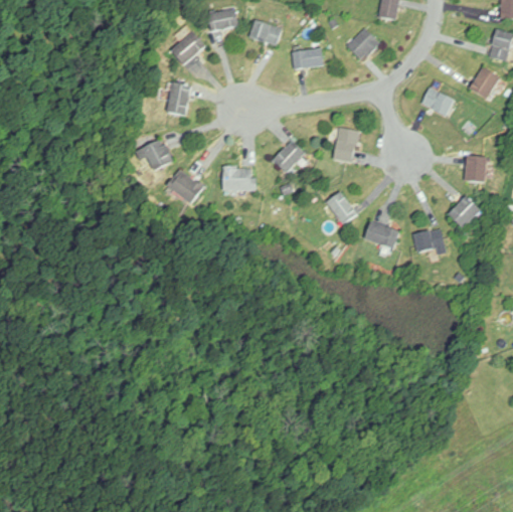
[(382,0),(380,15),(395,18),(398,0),(382,0)]
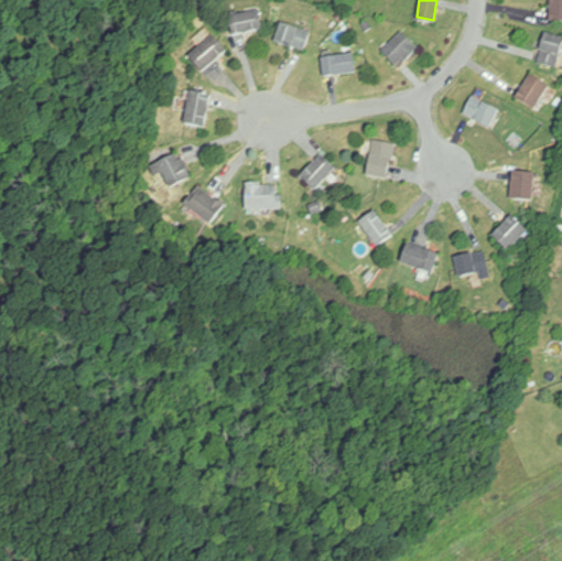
[(548,0),(549,18),(561,17),(561,0),(548,0)]
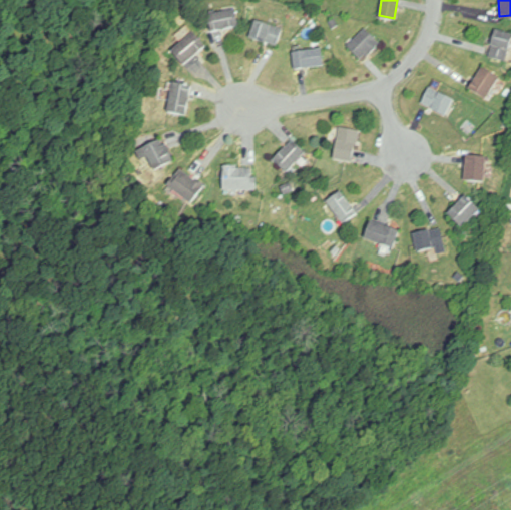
[(210,28),(238,24),(236,7),(208,10),(210,28)]
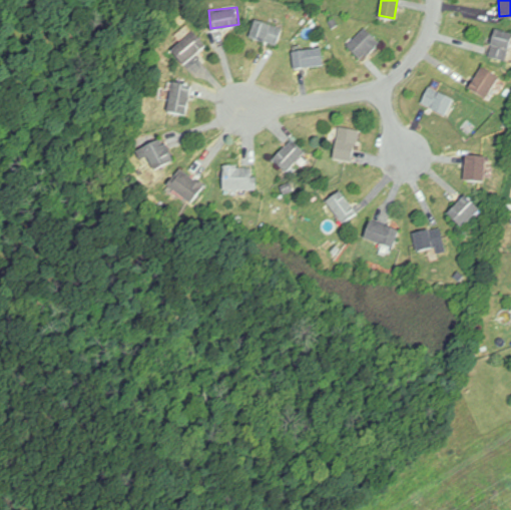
[(282,25),(253,17),(248,36),(277,43),(282,25)]
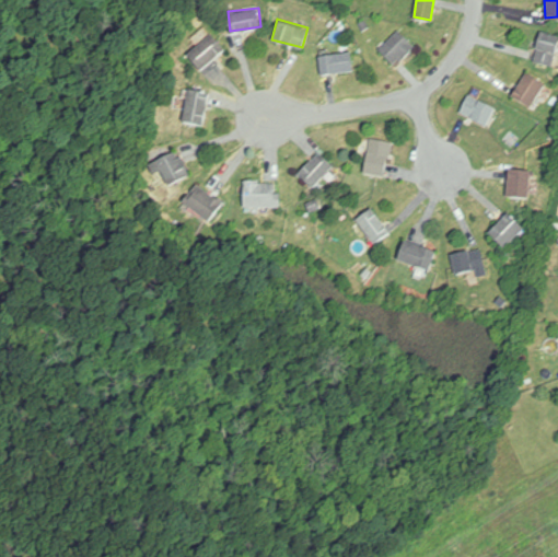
[(378,47),(394,65),(414,45),(397,28),(378,47)]
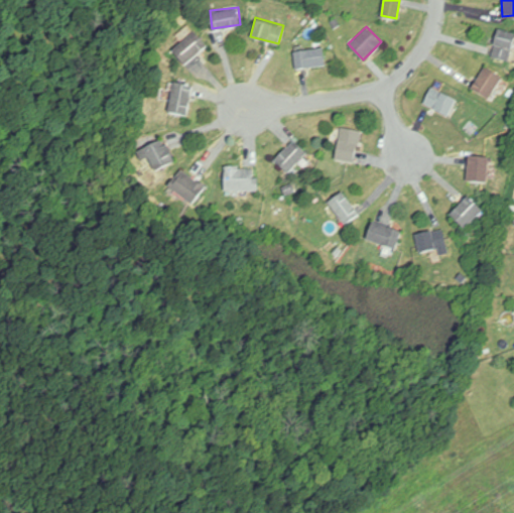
[(508,59),(513,35),(513,30),(498,26),(490,54),(508,59)]
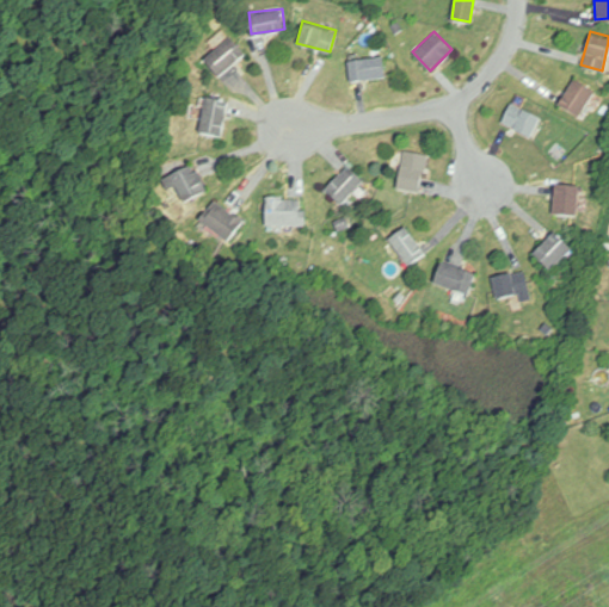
[(203,57),(219,74),(244,51),(229,35),(203,57)]
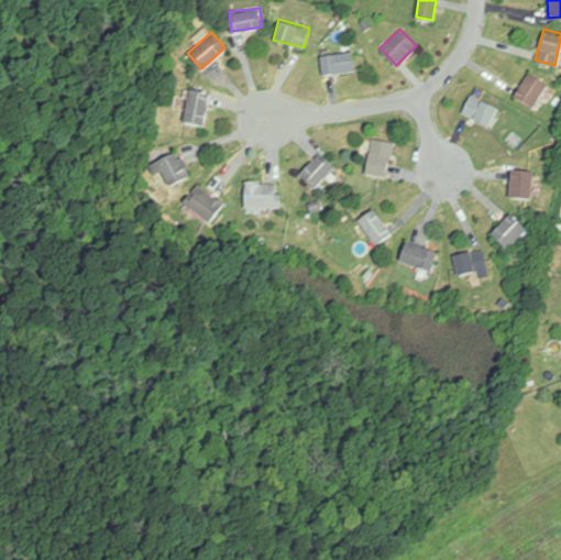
[(320,54),(322,74),(354,70),(352,51),(320,54)]
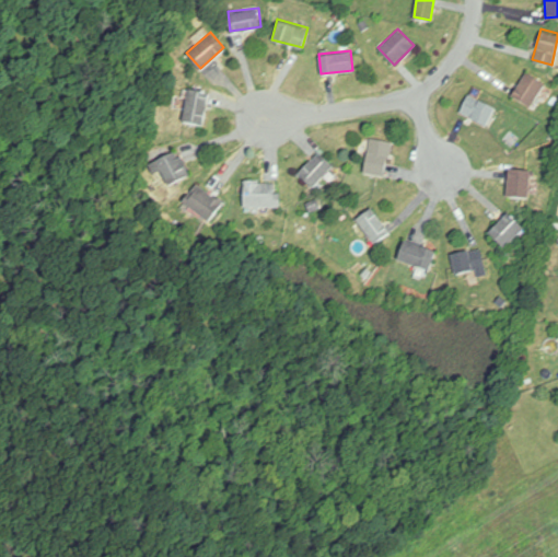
[(544,81),(525,71),(511,96),(531,106),(544,81)]
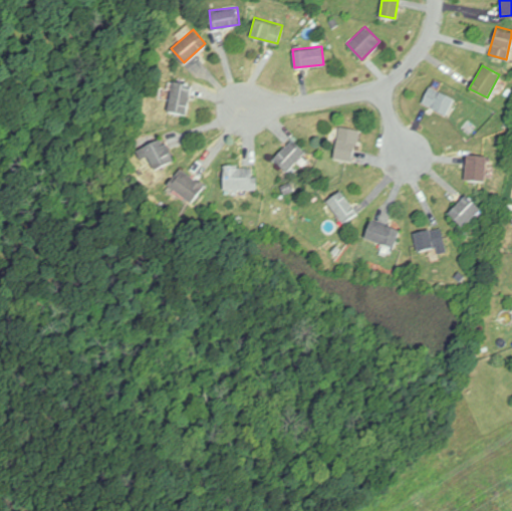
[(189,111),(189,81),(170,81),(170,111),(189,111)]
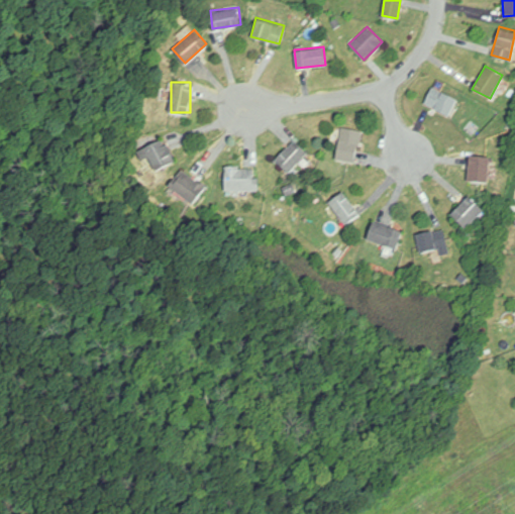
[(448,115),(456,98),(431,86),(423,103),(448,115)]
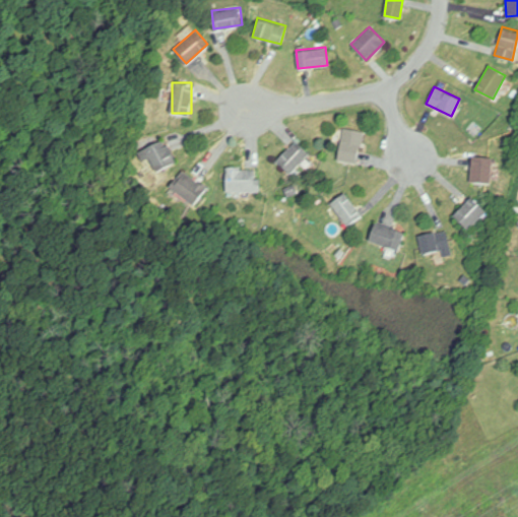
[(336,159),(357,164),(363,131),(342,127),(336,159)]
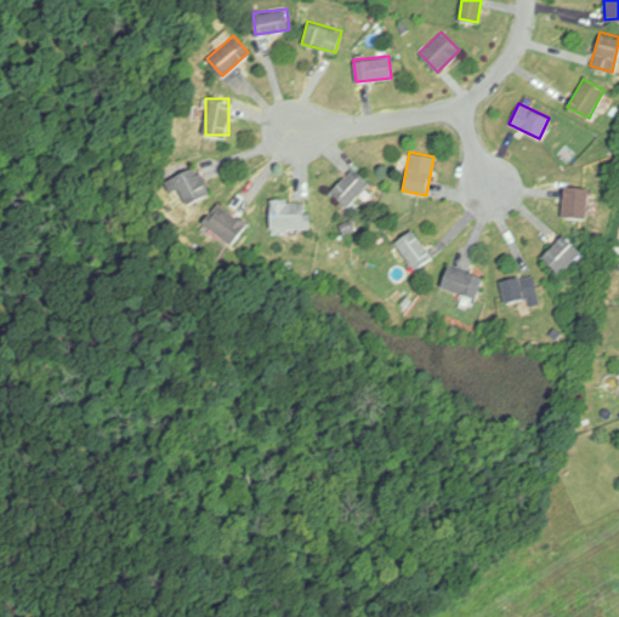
[(210,192),(196,163),(171,175),(185,204),(210,192)]
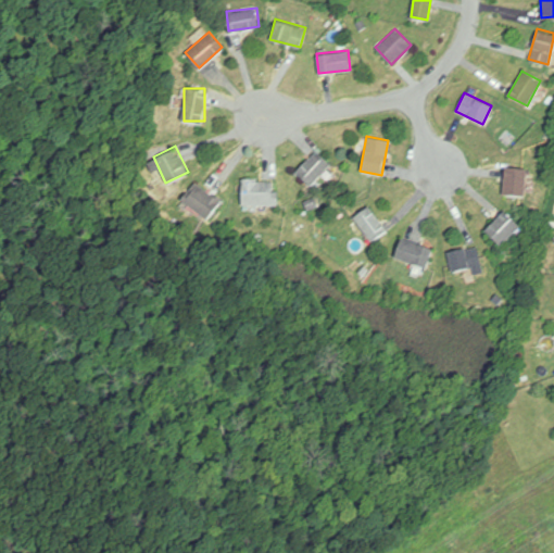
[(294,171),(309,185),(330,164),(315,149),(294,171)]
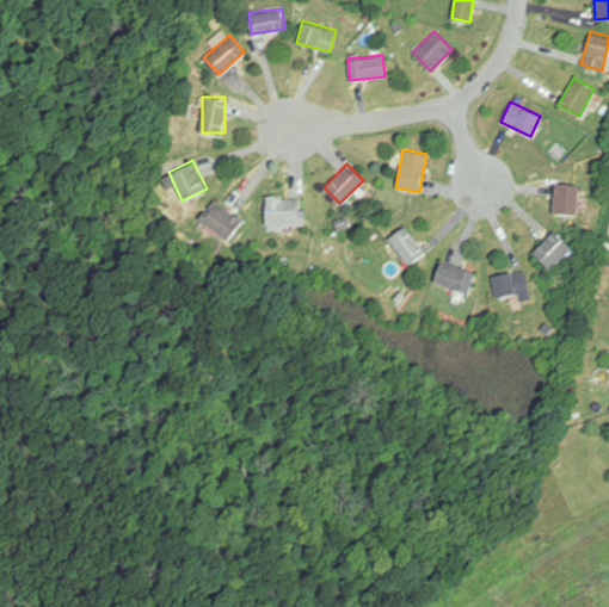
[(580,185),(555,181),(551,211),(574,216),(580,185)]
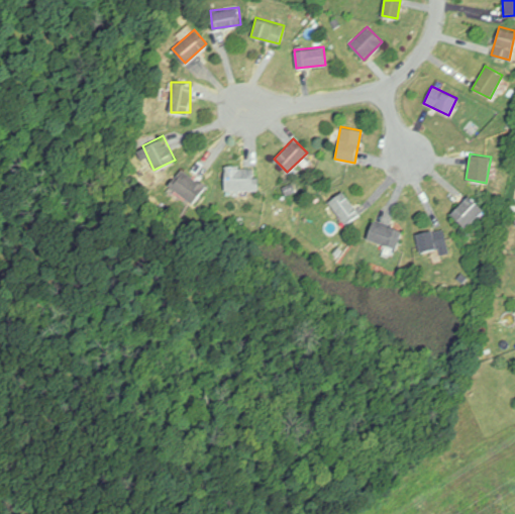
[(256,190),(256,166),(223,166),(223,190),(256,190)]
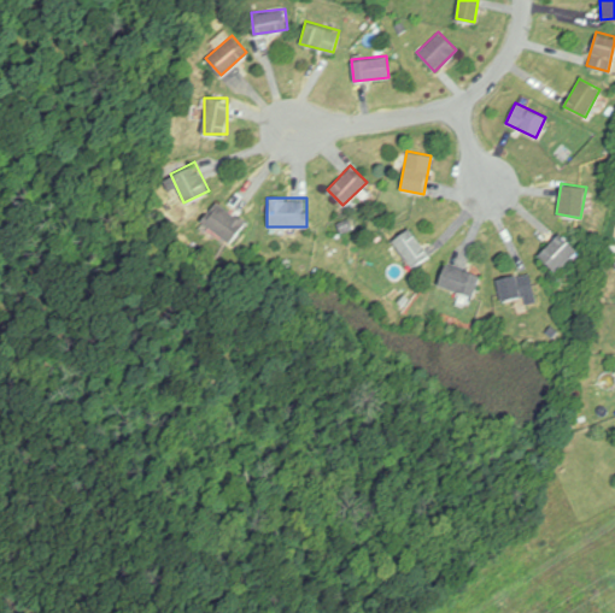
[(200,222),(229,242),(245,222),(216,200),(200,222)]
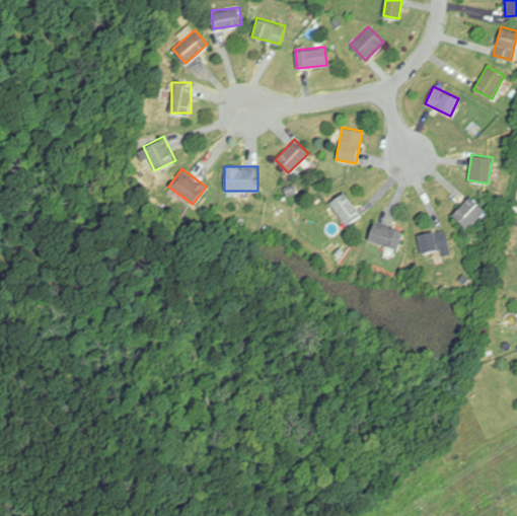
[(344,191),(328,201),(345,225),(360,214),(344,191)]
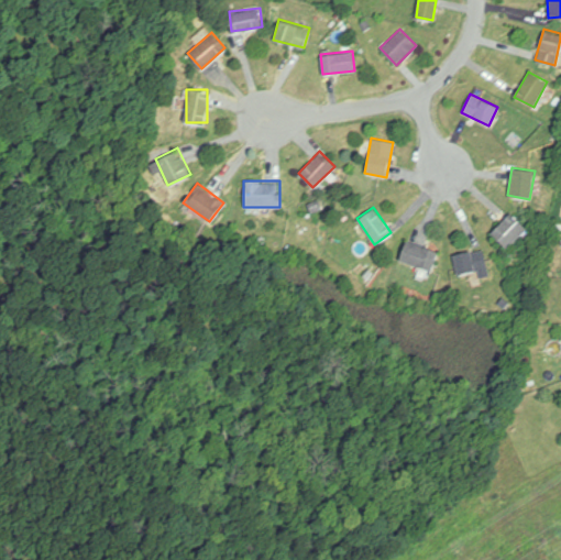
[(526,228),(509,212),(491,232),(506,248),(526,228)]
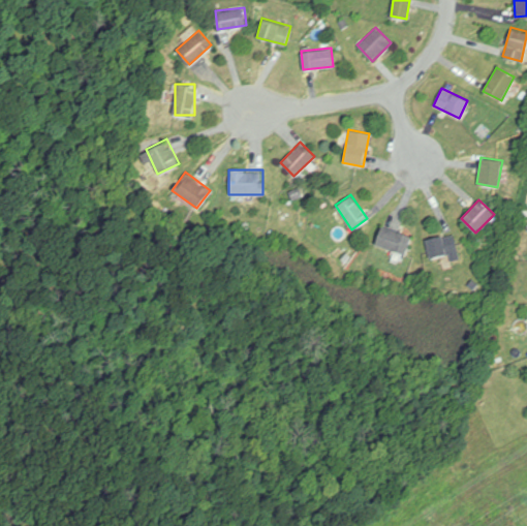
[(405,254),(411,235),(380,225),(374,244),(405,254)]
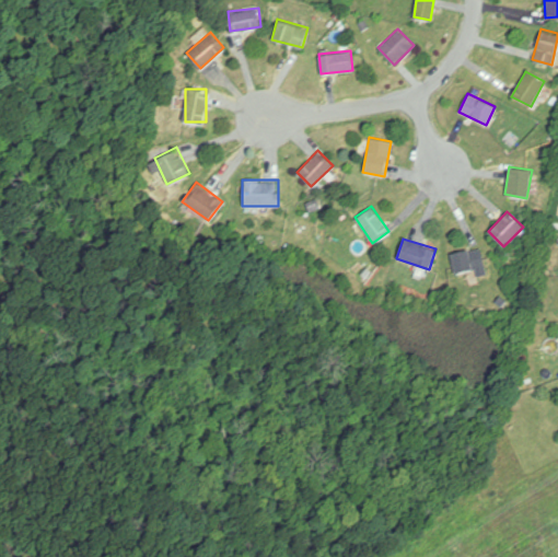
[(450,252),(454,273),(475,269),(476,275),(486,273),(480,246),(450,252)]
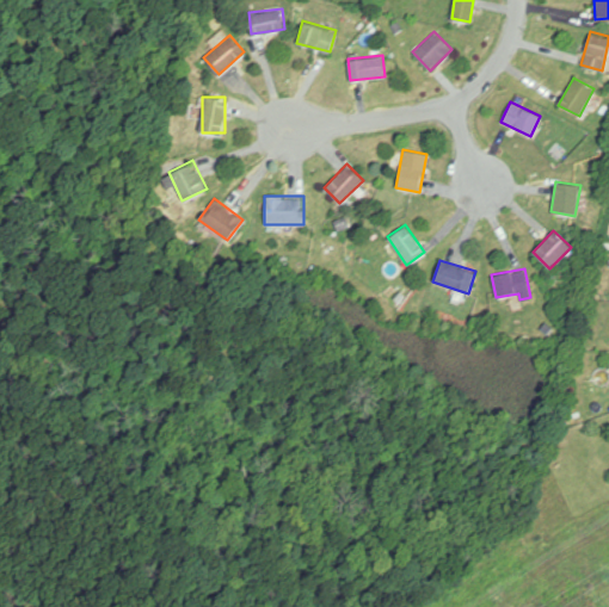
[(404,292),(398,301),(393,297),(399,289),(404,292)]
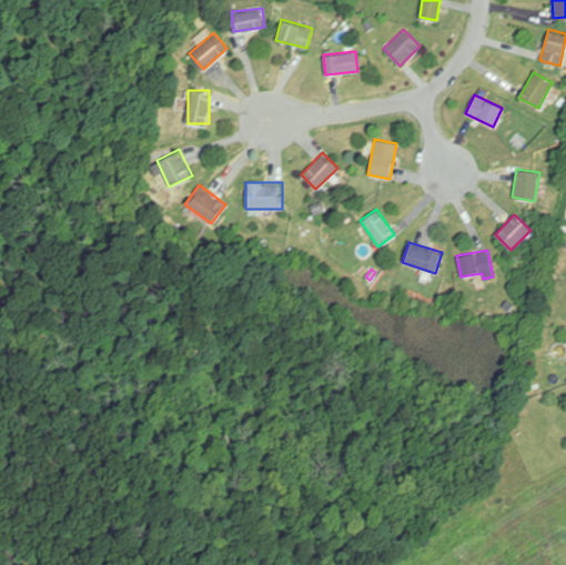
All buildings are outlined.
